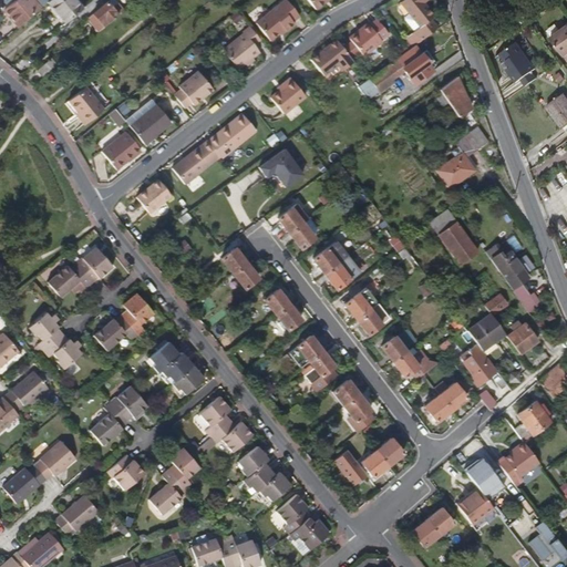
[(17,23),(30,12),(19,0),(17,0),(6,10),(17,23)]
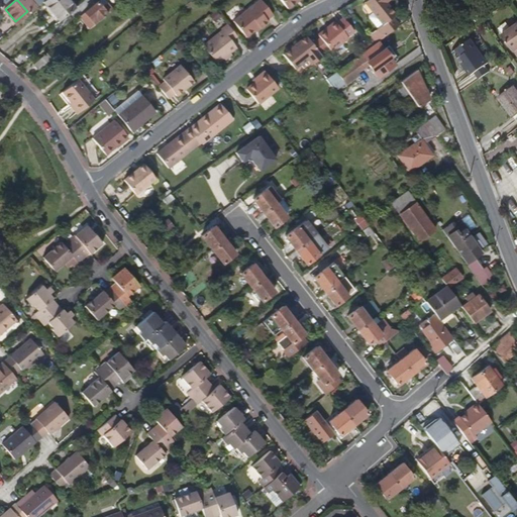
[(78,6),(72,0),(45,0),(62,19),(78,6)]
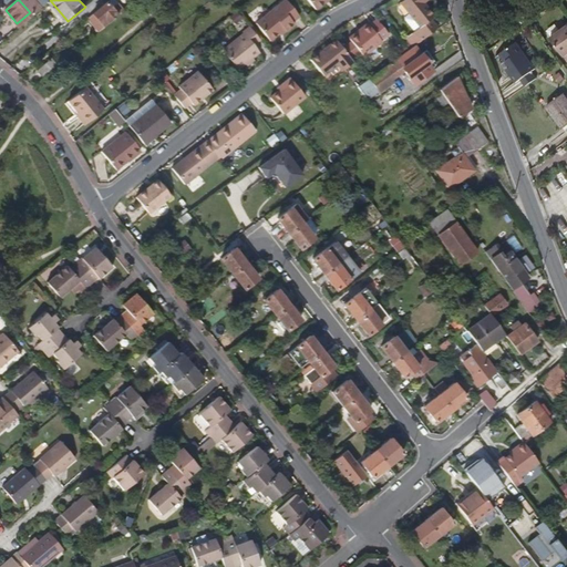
[(285,32),(294,24),(291,22),(298,17),(285,0),(284,0),(256,22),(269,40),(282,30),(285,32)]
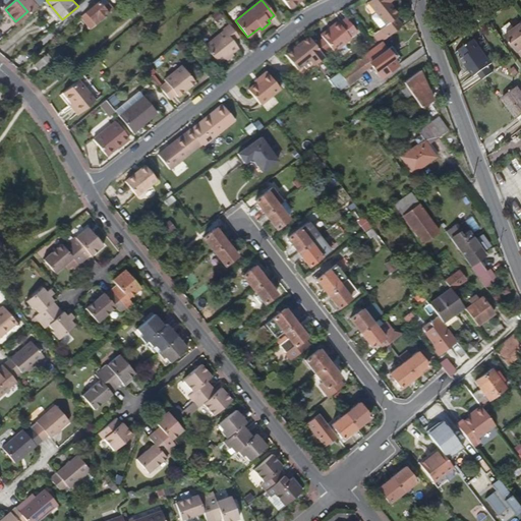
[(282,0),(289,8),(299,0),(282,0)]
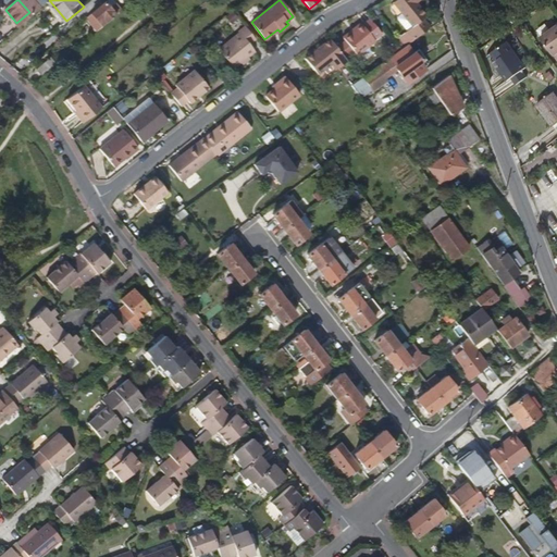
[(429,15),(419,2),(421,0),(396,0),(396,1),(405,13),(413,26),(409,29),(405,33),(410,41),(431,27),(424,19),(429,15)]
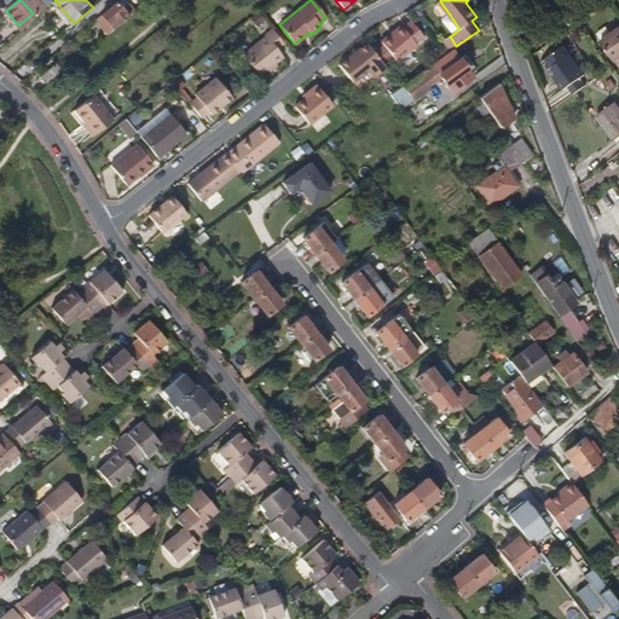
[(137,10),(129,1),(122,6),(117,1),(97,18),(109,33),(137,10)]
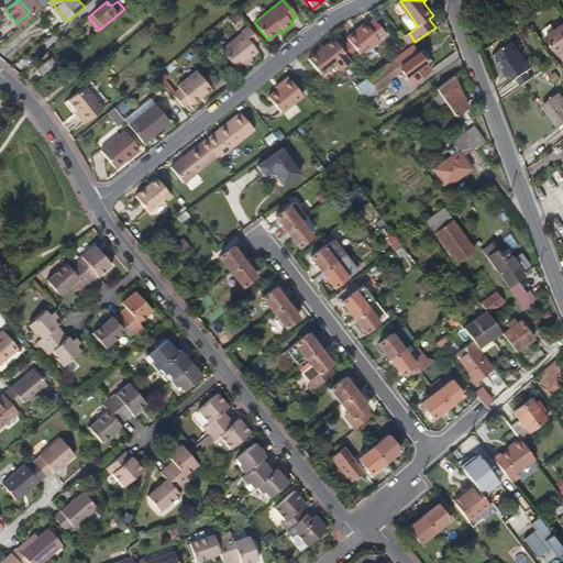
[(418,26),(409,13),(405,17),(414,30),(418,26)]
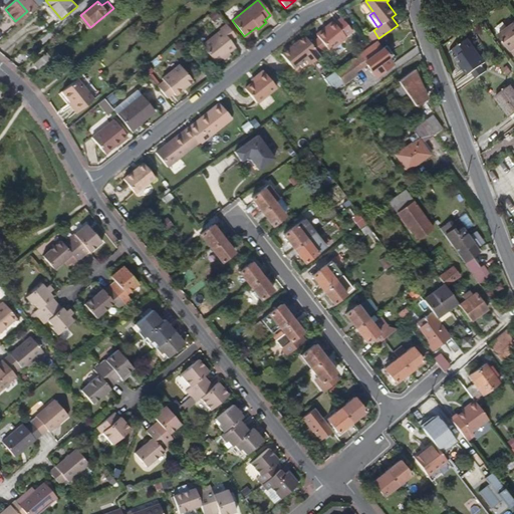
[(321,57),(346,37),(345,36),(352,31),(342,17),(334,23),(334,22),(324,29),(323,28),(316,34),(319,37),(311,44),(319,55),(321,57)]
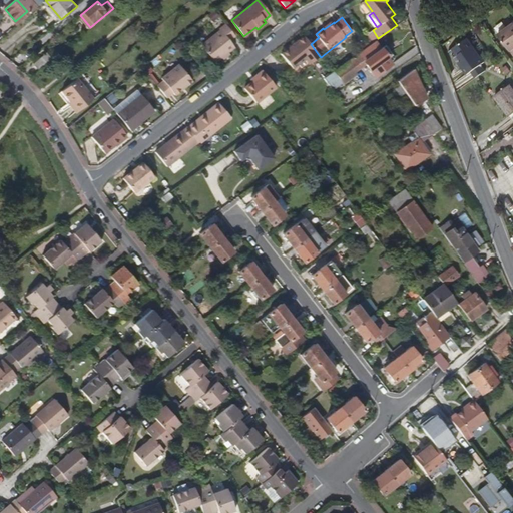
[(512,21),(507,25),(509,28),(499,34),(512,53),(512,52),(512,21)]
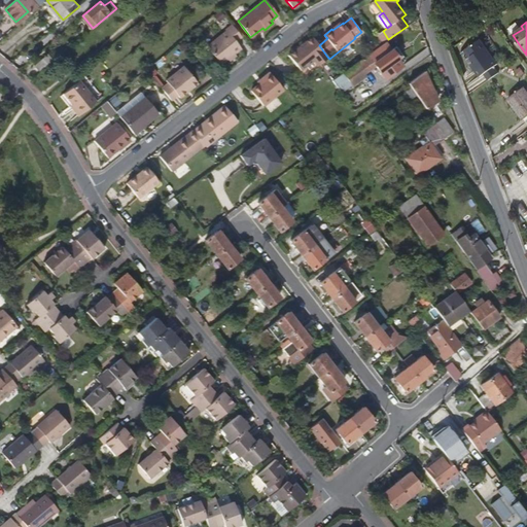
[(220,64),(241,47),(236,41),(242,36),(233,24),(225,29),(227,31),(207,46),(220,64)]
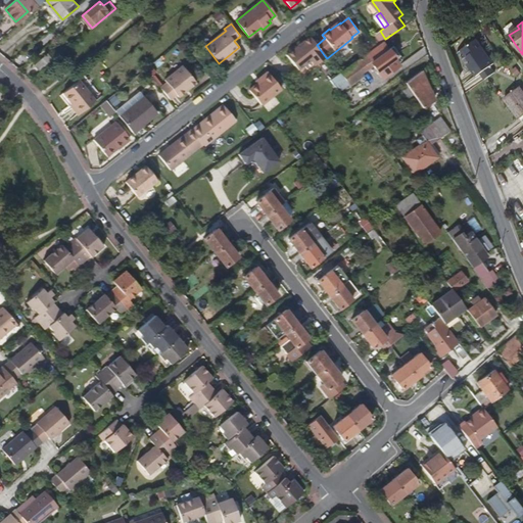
[(325,56),(317,45),(308,36),(295,46),(296,48),(294,50),(292,48),(285,54),(296,69),(310,59),(315,64),(325,56)]
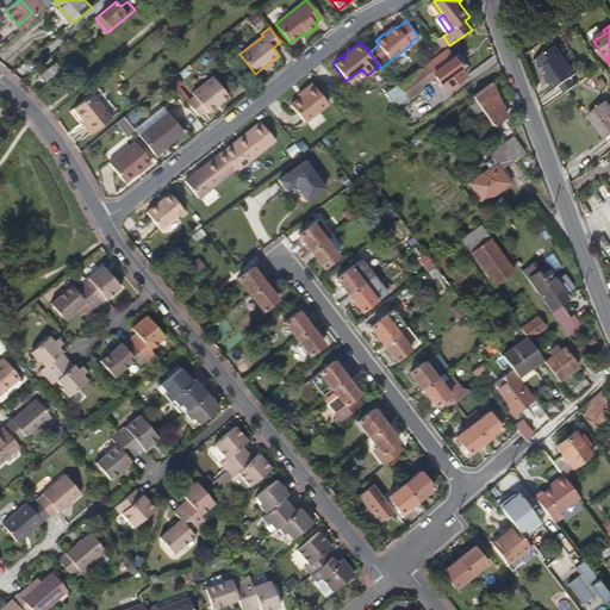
[(577,72),(558,44),(541,56),(549,70),(547,73),(556,86),(561,82),(577,72)]
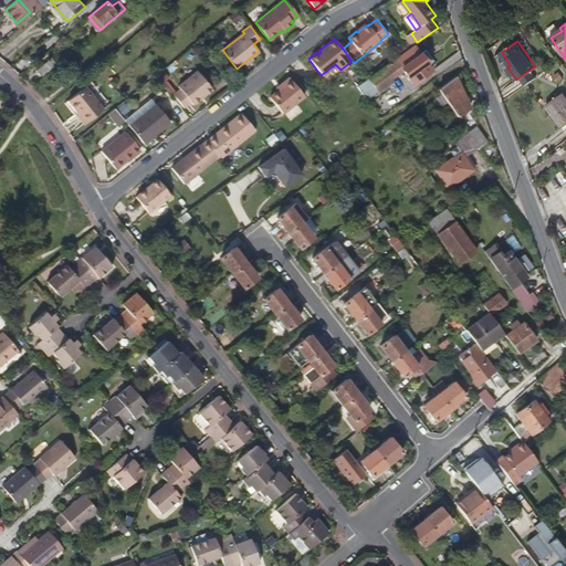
[(408,49),(404,42),(397,46),(401,53),(408,49)]
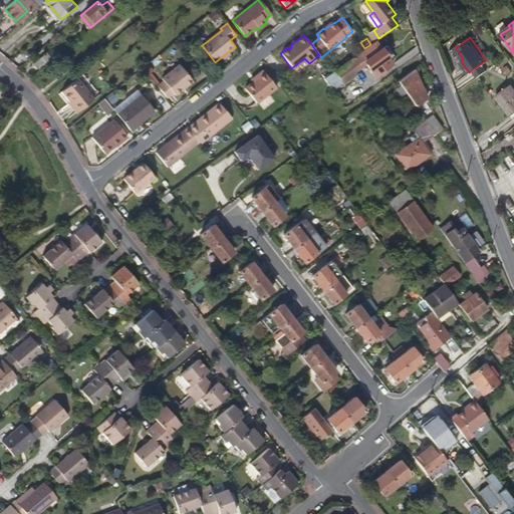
[(394,54),(387,45),(383,48),(377,41),(360,53),(360,52),(336,70),(345,83),(359,73),(357,71),(367,63),(376,75),(394,63),(390,57),(394,54)]
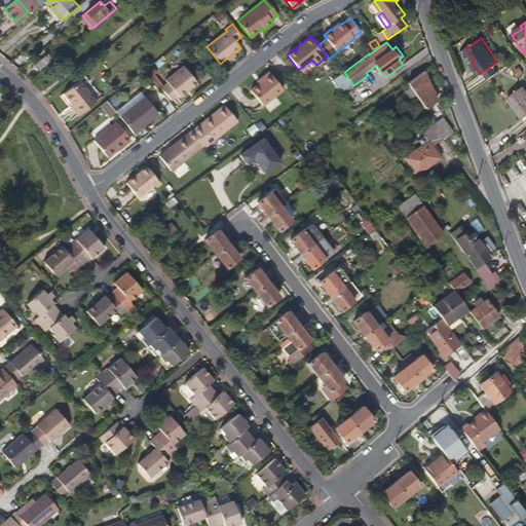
[(53,62),(47,54),(35,65),(41,72),(53,62)]
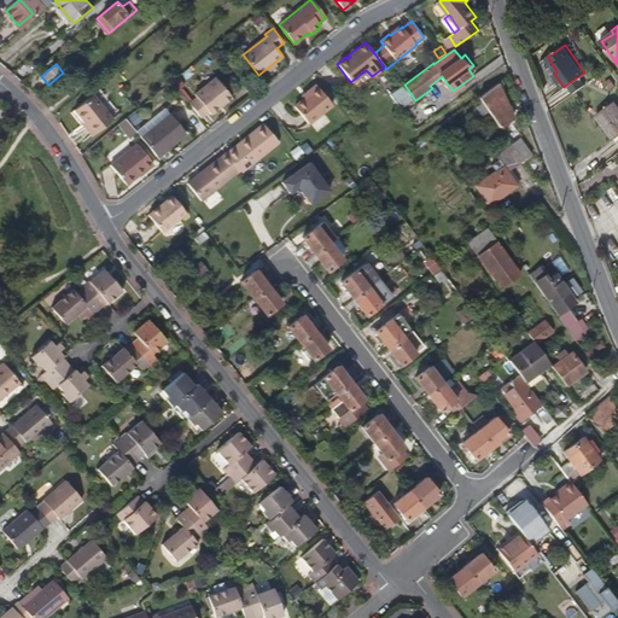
[(575,92),(590,81),(584,73),(569,83),(575,92)]
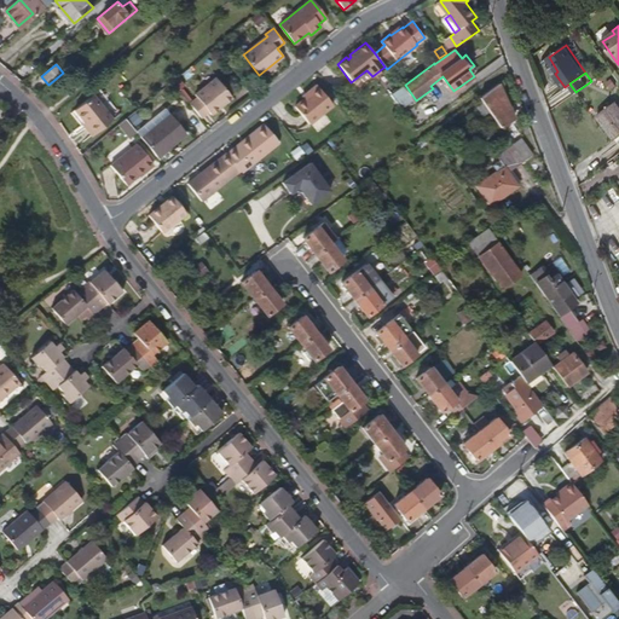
[(232,98),(218,77),(195,93),(198,97),(191,103),(202,117),(209,111),(210,113),(223,105),(232,98)]
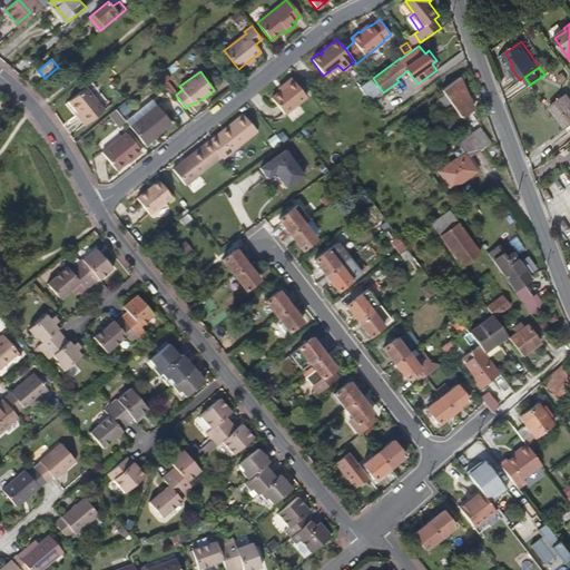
[(305,96),(291,77),(283,82),(284,85),(278,89),(281,92),(278,94),(276,90),(269,96),(282,112),(305,96)]
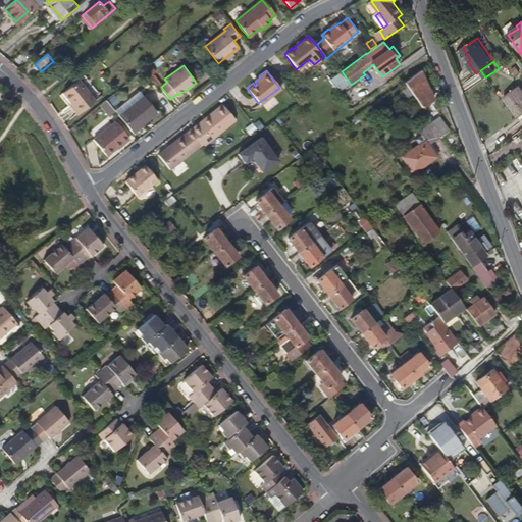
[(430,90),(418,72),(405,83),(422,107),(430,102),(425,94),(430,90)]
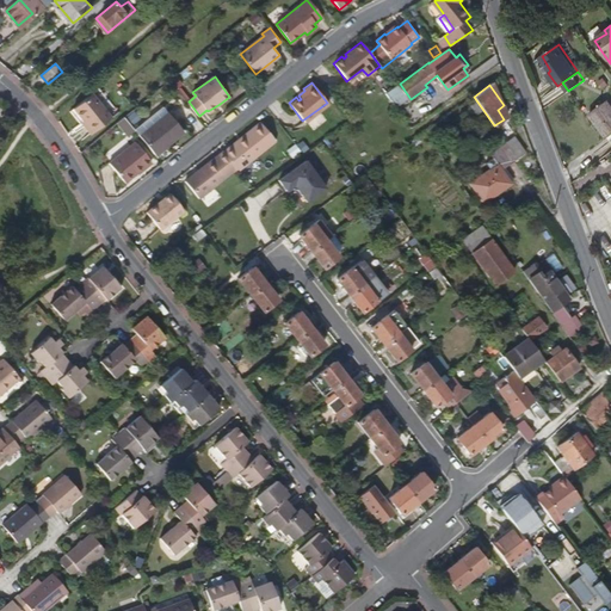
[(113,115),(118,111),(99,87),(94,91),(113,115)]
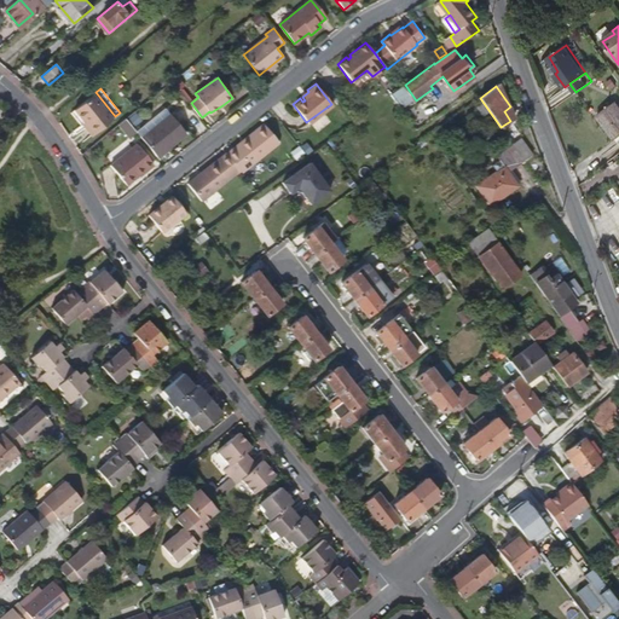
[(114,117),(94,94),(76,109),(85,121),(88,125),(85,127),(92,136),(114,117)]
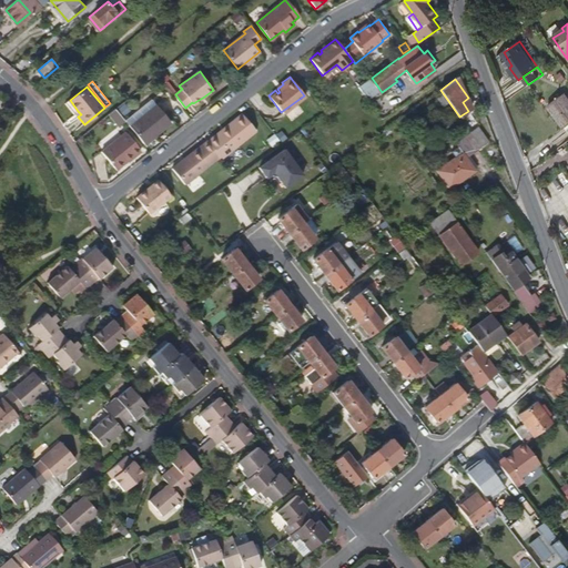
[(567,125),(567,100),(564,94),(548,105),(565,129),(567,125)]
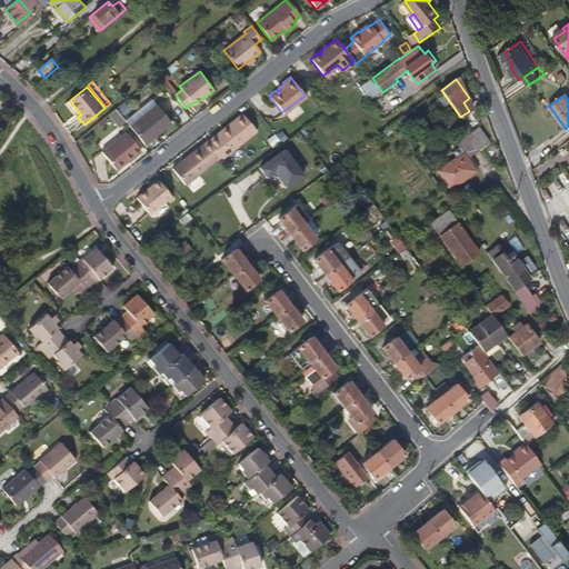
[(469,111),(476,107),(469,98),(463,102),(469,111)]
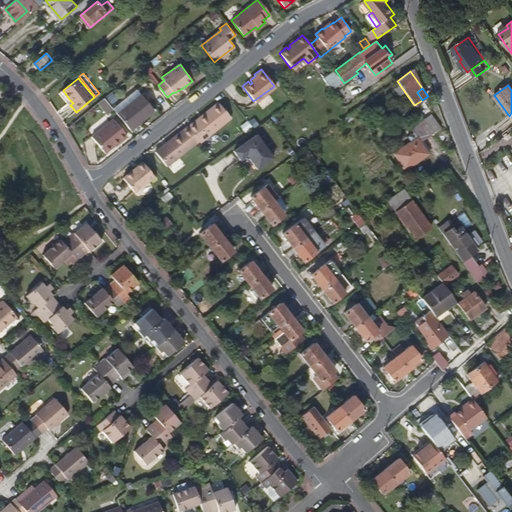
[(131,129),(155,111),(141,94),(117,113),(131,129)]
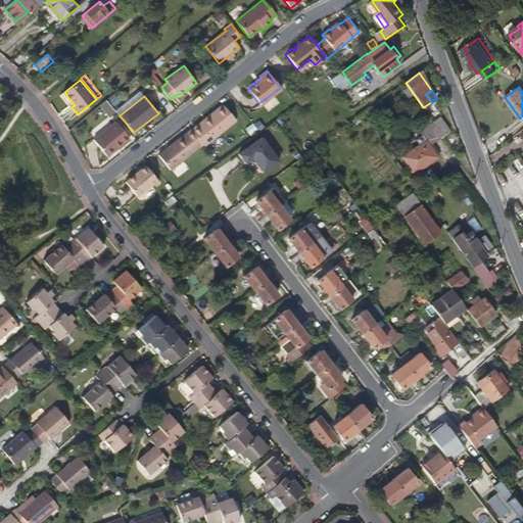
[(107,112),(113,108),(106,99),(100,104),(107,112)]
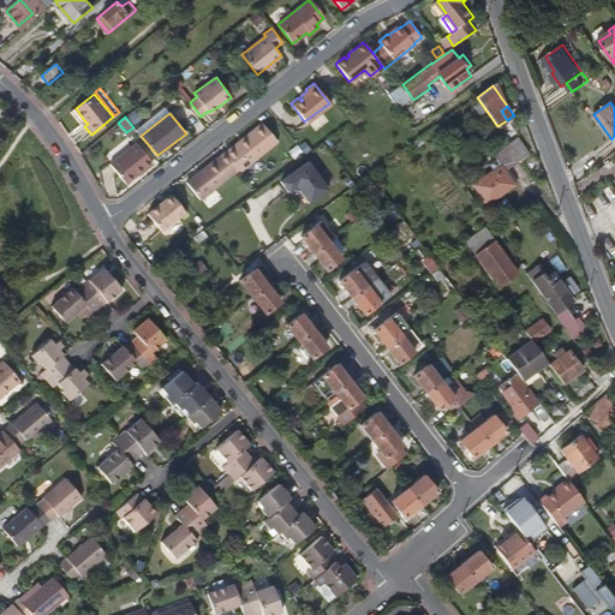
[(240,172),(278,142),(262,123),(243,138),(245,142),(236,150),(233,145),(225,153),(238,169),(240,172)]
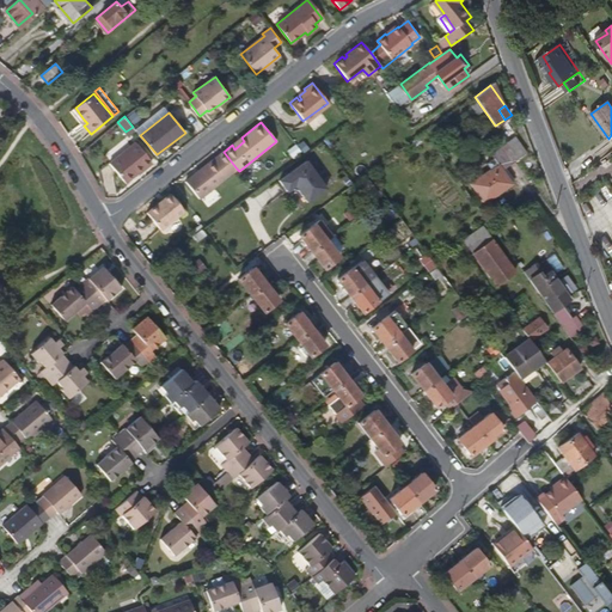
[(130,138),(138,132),(133,127),(126,132),(130,138)]
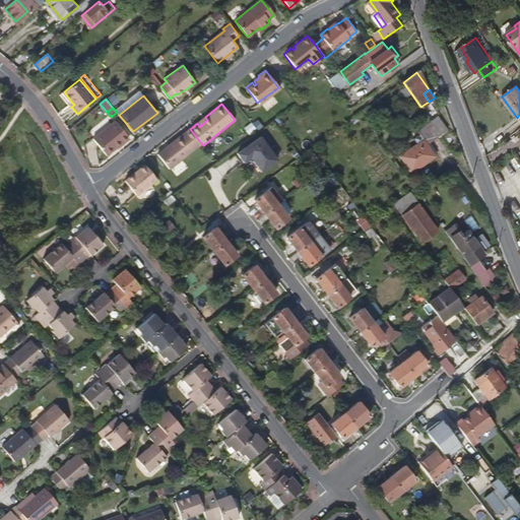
[(207,120),(205,117),(197,123),(199,127),(207,120)]
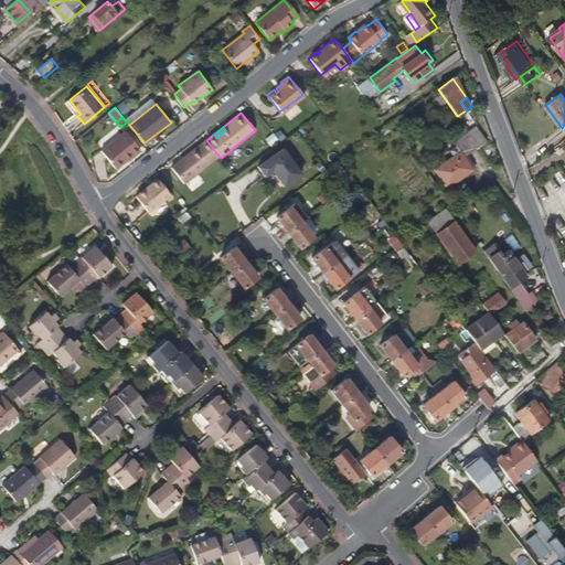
[(487,141),(477,127),(469,132),(479,147),(487,141)]
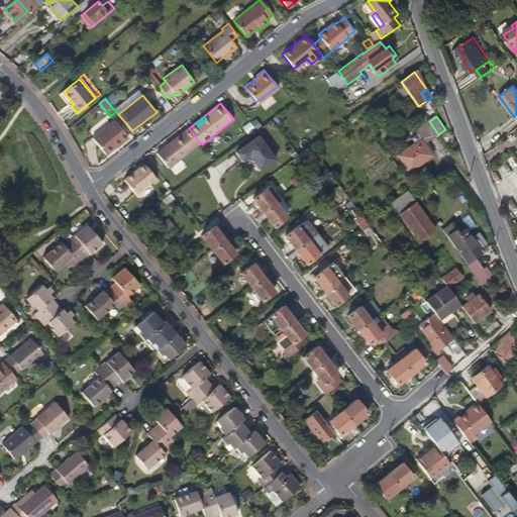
[(94,134),(110,122),(106,117),(90,129),(94,134)]
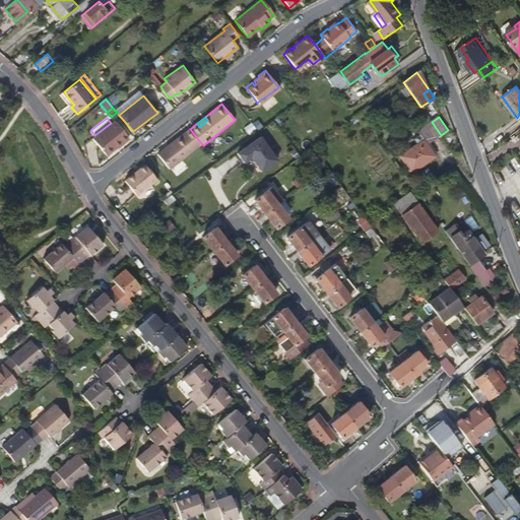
[(106,155),(129,138),(115,121),(92,138),(106,155)]
